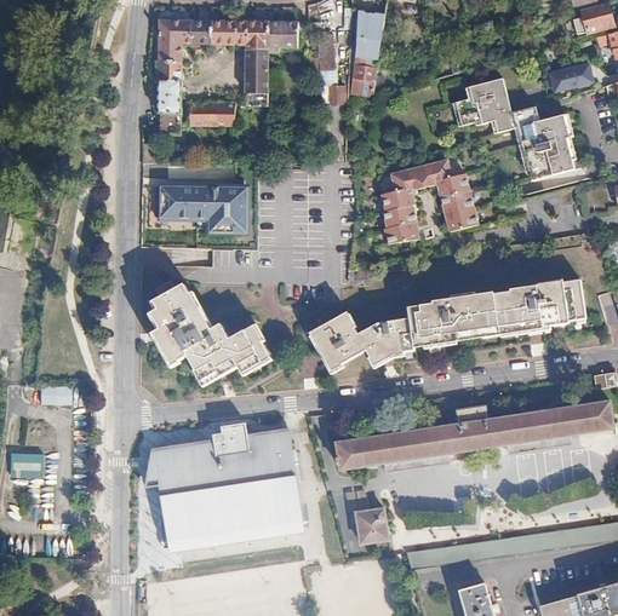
[(614,23),(607,0),(578,7),(583,26),(602,21),(604,26),(614,23)]
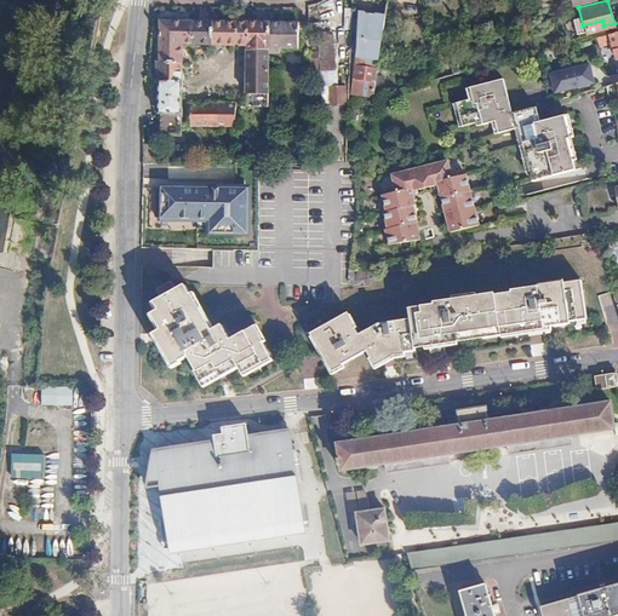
[(372,93),(384,13),(359,10),(356,47),(350,91),(372,93)]
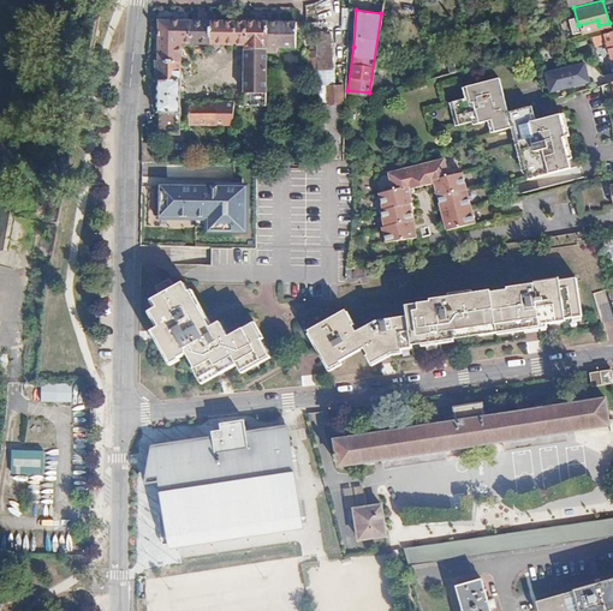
[(156,18),(156,39),(182,39),(182,41),(190,41),(190,18),(156,18)]
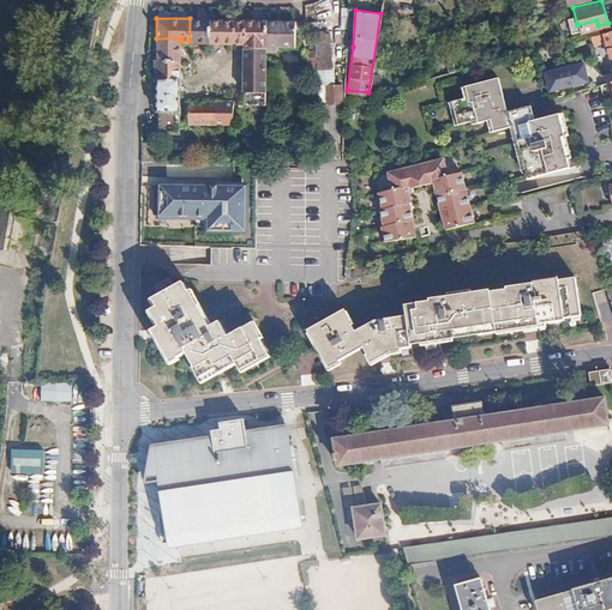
[(210,18),(190,18),(190,41),(210,41),(210,18)]
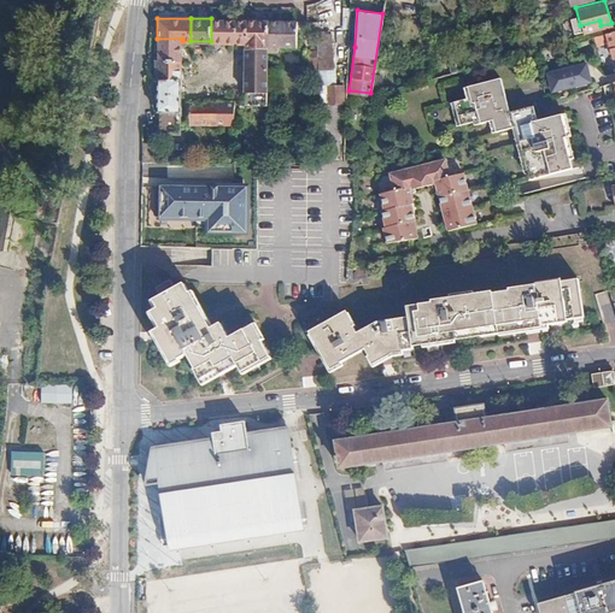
[(245,42),(245,19),(236,18),(211,18),(211,41),(245,42)]
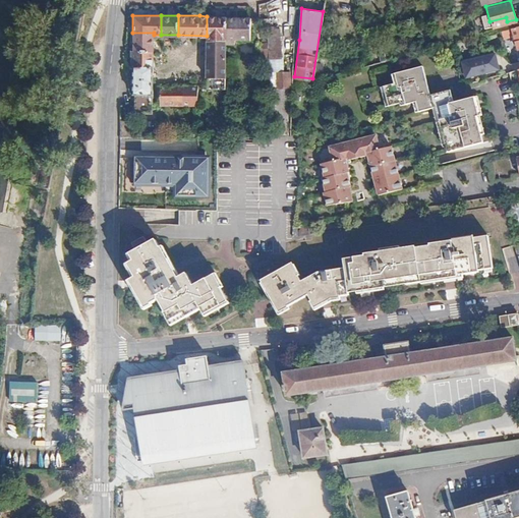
[(225,40),(225,16),(207,16),(207,36),(207,40),(225,40)]
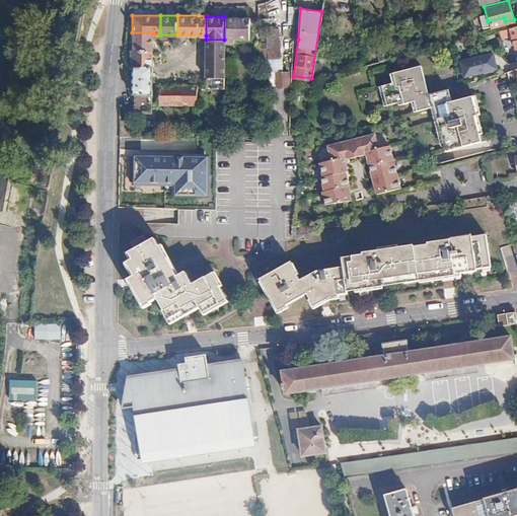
[(249,16),(224,16),(224,40),(225,57),(235,57),(235,39),(249,38),(249,16)]
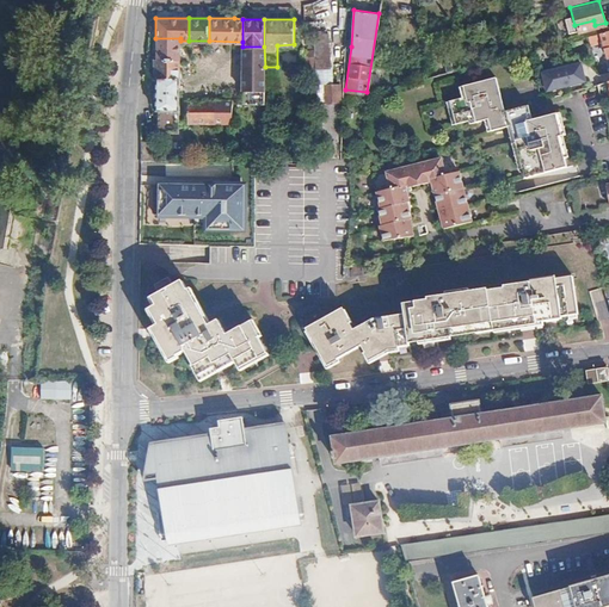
[(305,50),(314,50),(313,30),(303,30),(305,50)]
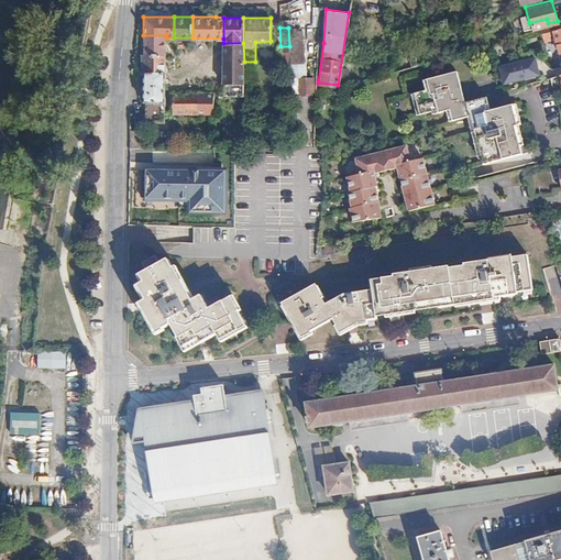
[(556,36),(553,29),(538,32),(539,37),(542,36),(543,40),(556,36)]
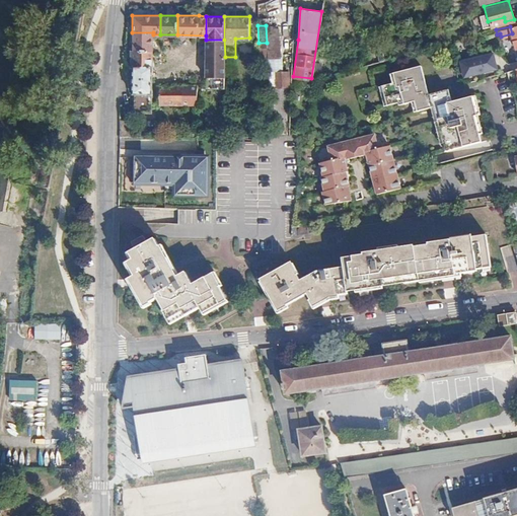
[(132,49),(129,49),(129,50),(152,51),(153,34),(153,32),(132,32),(132,49)]
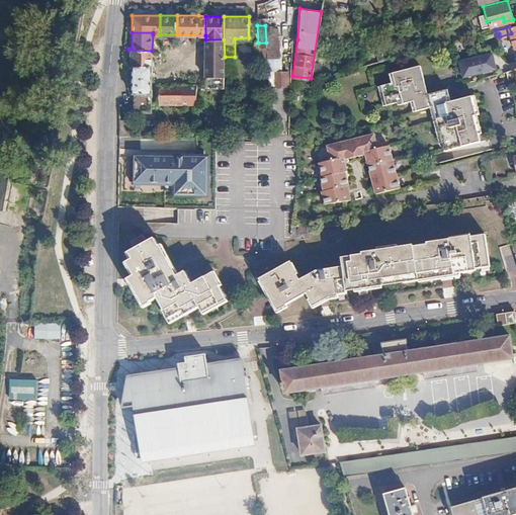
[(205,85),(224,85),(225,85),(225,57),(224,39),(205,39),(205,85)]
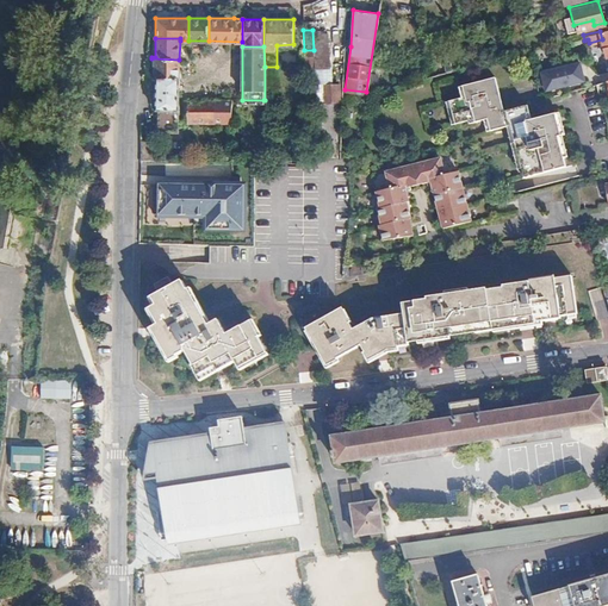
[(179,60),(152,58),(153,77),(154,77),(179,77),(179,60)]
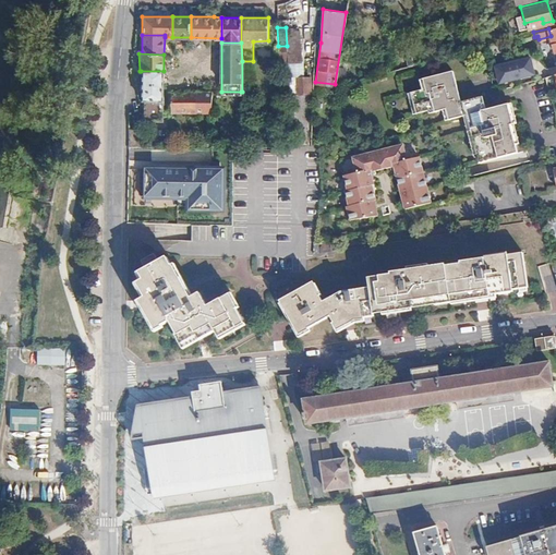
[(530,56),(495,64),(499,80),(534,71),(530,56)]
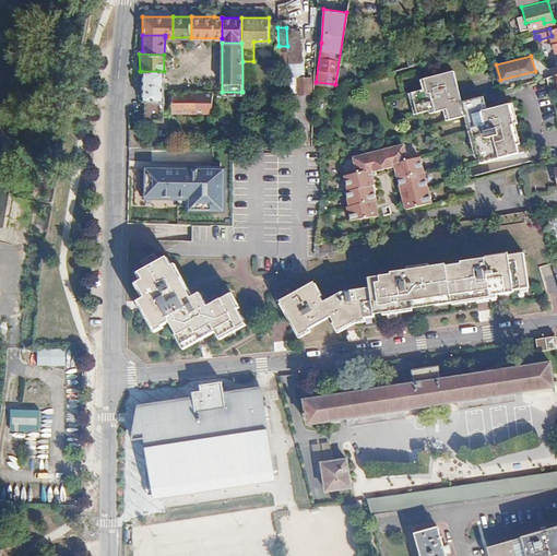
[(453,69),(425,77),(428,85),(412,89),(417,111),(429,108),(430,111),(447,107),(450,119),(469,114),(482,161),(519,151),(512,123),(516,122),(510,101),(487,107),(483,94),(462,99),(453,69)]
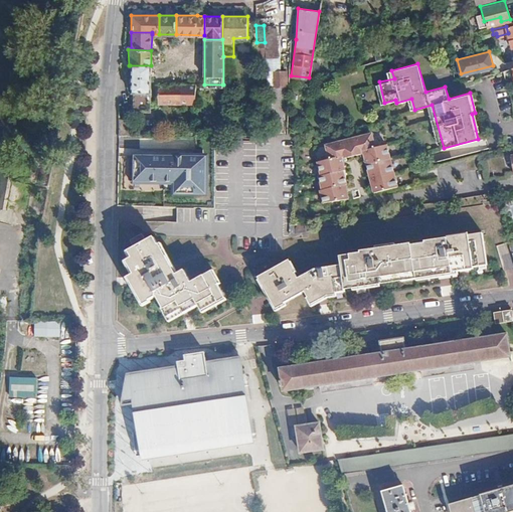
[(150,110),(151,84),(151,65),(130,65),(131,92),(132,92),(132,110),(150,110)]
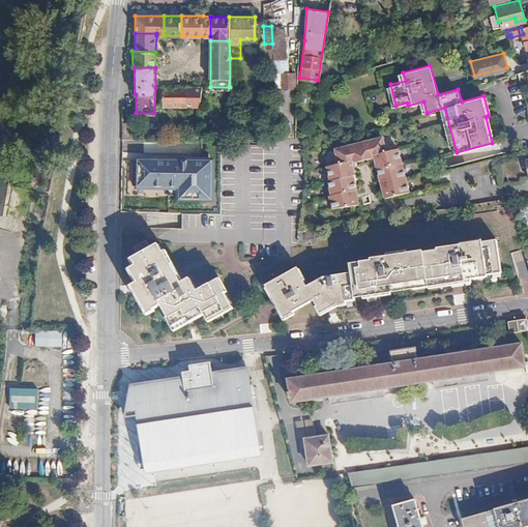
[(293,71),(280,71),(280,88),(293,88),(293,71)]
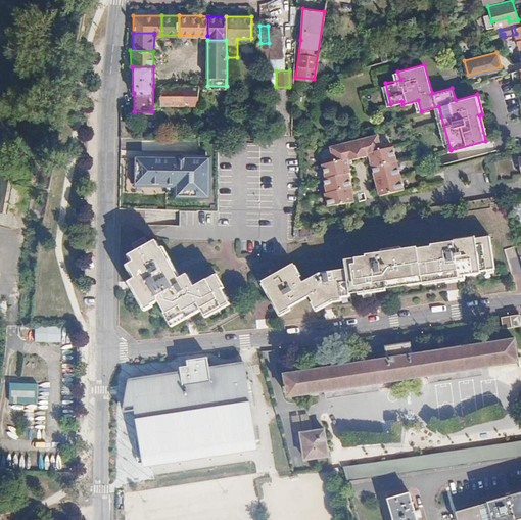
[(159,104),(198,105),(198,86),(160,86),(159,104)]
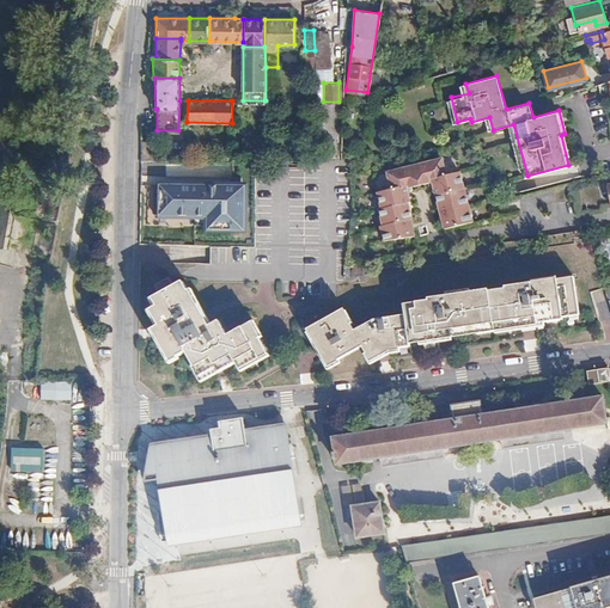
[(441,157),(388,171),(392,186),(377,191),(382,207),(378,208),(384,223),(380,225),(385,238),(415,234),(410,216),(413,216),(408,200),(410,200),(406,184),(409,183),(410,185),(428,180),(428,178),(431,177),(445,226),(473,219),(459,169),(446,172),(441,157)]
